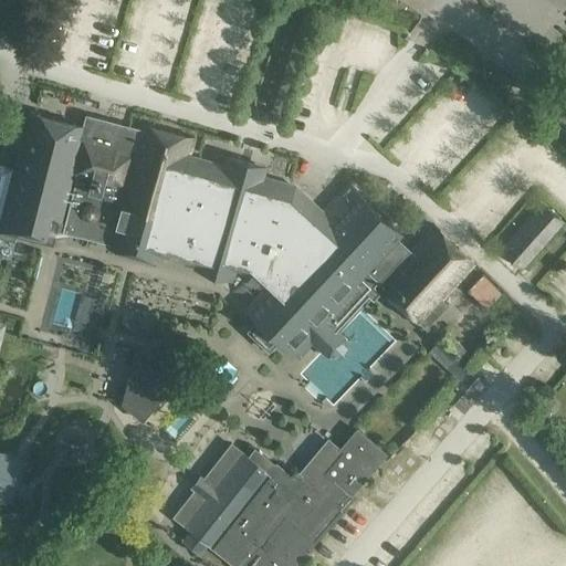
[(0,164),(0,257),(8,259),(17,228),(42,236),(49,212),(54,213),(52,221),(58,222),(55,229),(107,243),(107,244),(107,248),(161,262),(163,258),(165,249),(216,263),(213,272),(227,275),(229,266),(247,272),(249,274),(255,280),(264,289),(262,291),(245,310),(257,321),(260,324),(252,333),(269,348),(276,338),(280,341),(299,358),(313,343),(333,362),(350,343),(336,331),(368,296),(373,301),(379,294),(374,286),(378,283),(379,284),(378,284),(418,323),(419,323),(425,328),(439,314),(432,308),(474,264),(435,226),(411,251),(398,238),(401,234),(349,185),(322,213),(295,188),(264,178),(253,176),(255,168),(245,165),(234,161),(232,169),(222,167),(190,157),(196,138),(140,122),(138,128),(85,114),(82,126),(31,113),(20,153),(16,168),(0,164)]
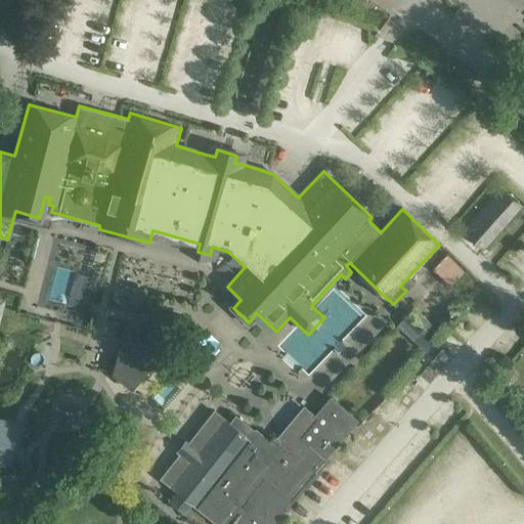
[(522,206),(500,187),(464,229),(484,248),(522,206)]
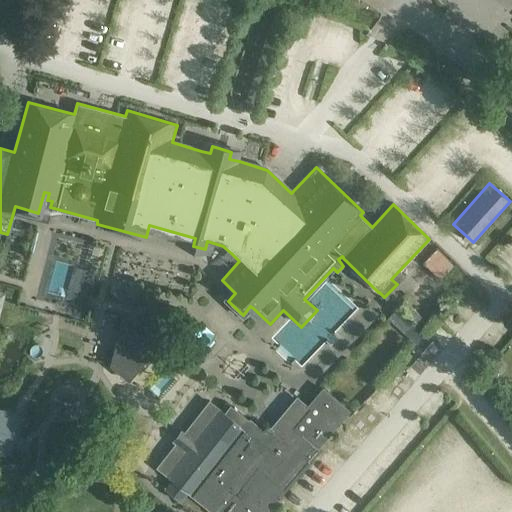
[(453,264),(436,248),(423,262),(439,279),(453,264)]
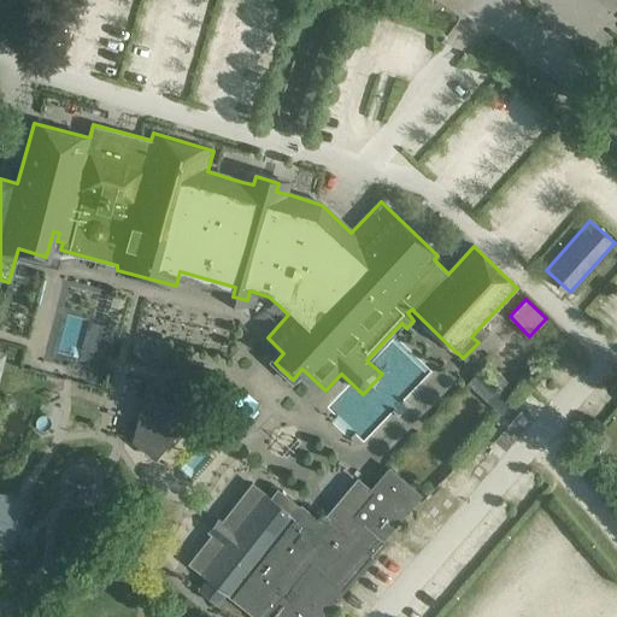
[(475,376),(466,383),(499,415),(509,404),(503,399),(515,388),(487,363),(475,376)]
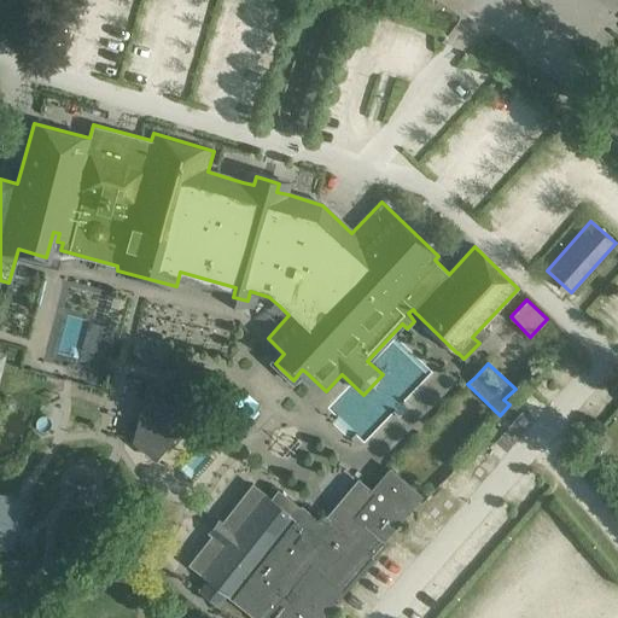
[(145,385),(129,441),(153,461),(156,460),(215,389),(197,373),(172,403),(174,404),(172,408),(145,385)]
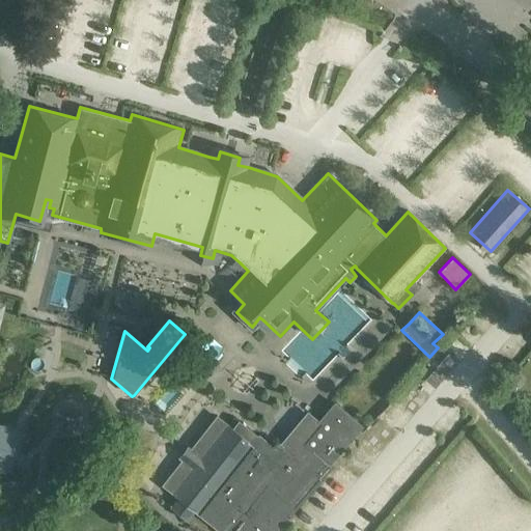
[(457,361),(448,352),(425,379),(435,387),(457,361)]
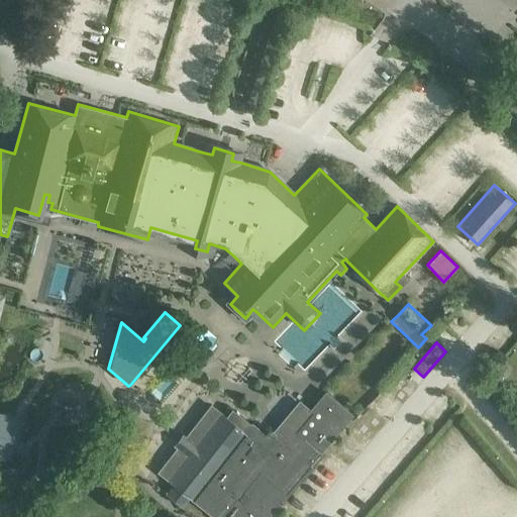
[(510,377),(497,362),(485,372),(498,388),(510,377)]
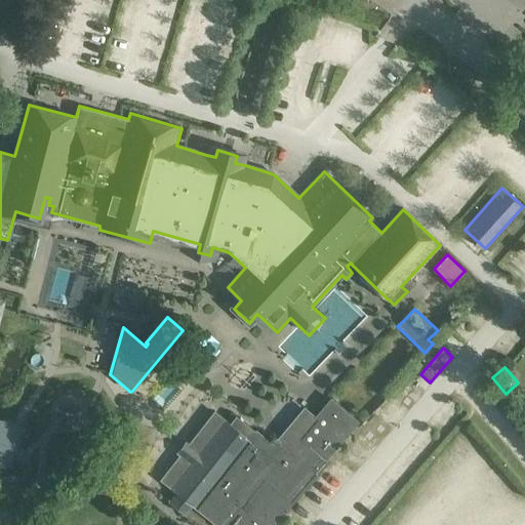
[(225,419),(171,487),(176,490),(194,505),(218,524),(272,524),(290,502),(319,472),(328,460),(326,459),(322,456),(354,417),(331,398),(320,412),(316,416),(305,407),(273,445),(255,430),(237,413),(229,422),(225,419)]
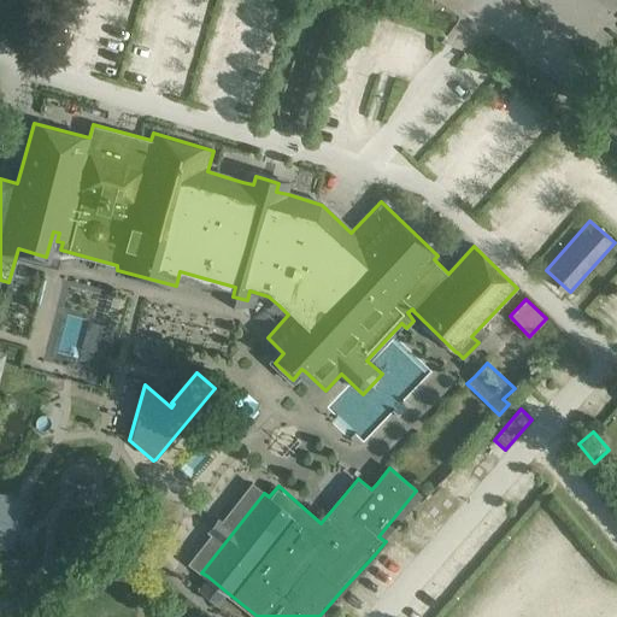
[(0,542),(11,545),(19,497),(0,494),(0,542)]
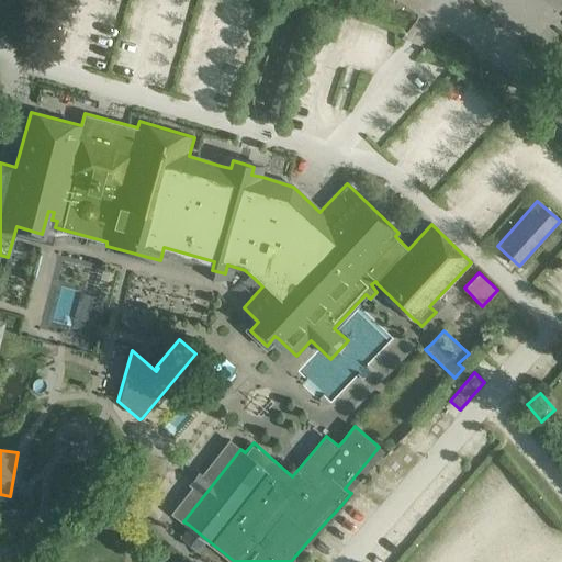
[(104,528),(86,547),(92,553),(111,535),(104,528)]
